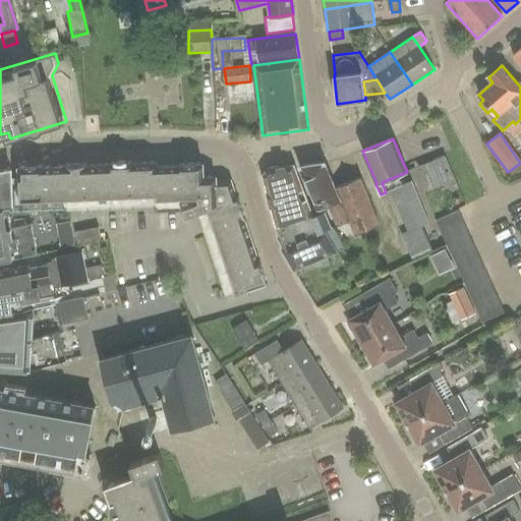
[(454,179),(444,156),(421,165),(431,188),(454,179)]
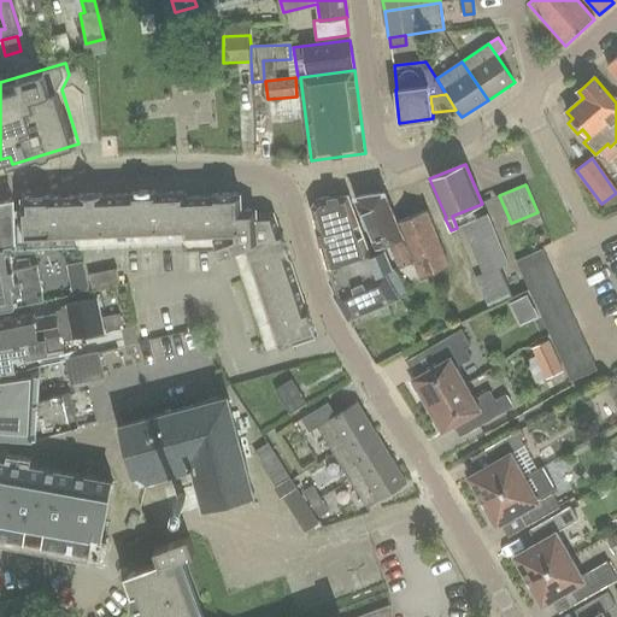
[(51,194),(23,195),(24,236),(184,231),(184,236),(238,234),(238,238),(215,245),(216,247),(219,257),(246,248),(280,350),(316,338),(309,315),(306,316),(287,257),(288,256),(282,238),(280,239),(271,215),(257,215),(256,209),(241,209),(240,193),(211,194),(211,195),(186,197),(186,192),(158,192),(158,191),(150,191),(150,189),(137,191),(137,192),(128,192),(128,193),(105,194),(105,192),(75,193),(75,195),(51,195),(51,194)]
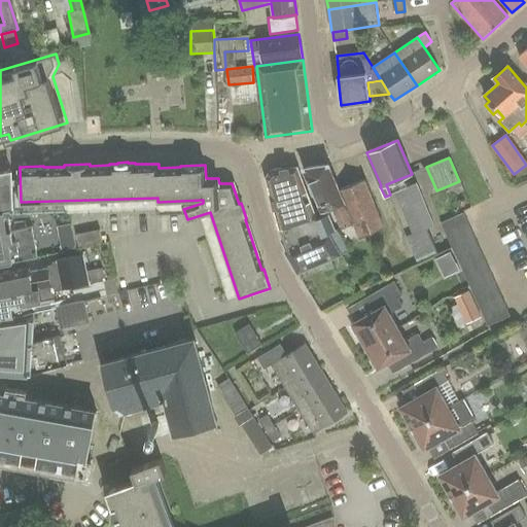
[(353,223),(359,239),(384,227),(364,180),(340,190),(328,165),(303,169),(321,212),(332,208),(341,229),(353,223)]
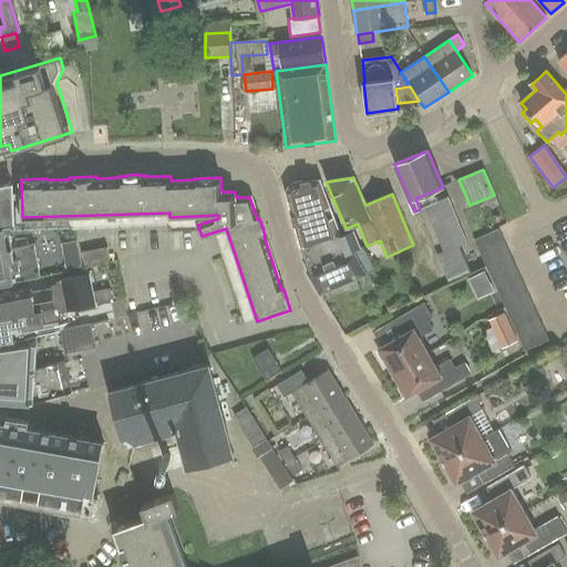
[(286,193),(291,214),(300,247),(340,234),(320,181),(292,183),(291,183),(286,193)]
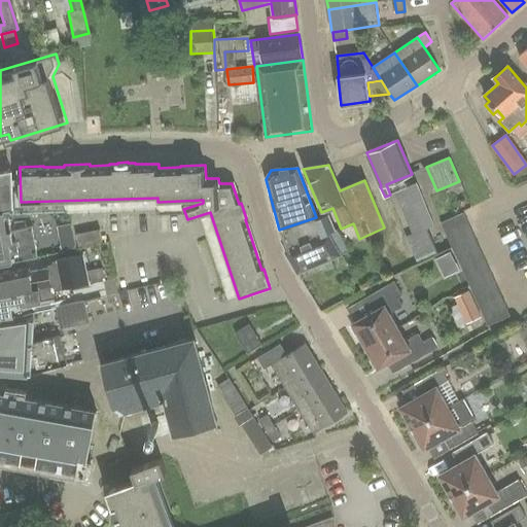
[(0,172),(0,212),(14,210),(12,170),(0,172)]
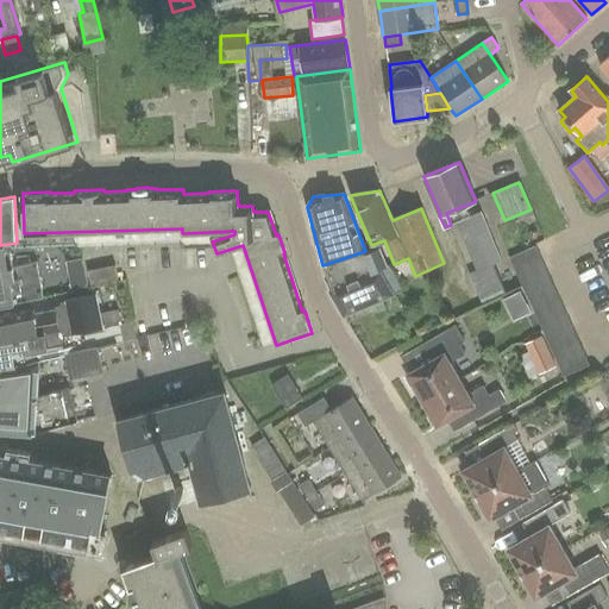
[(457,224),(464,239),(488,230),(481,213),(457,224)]
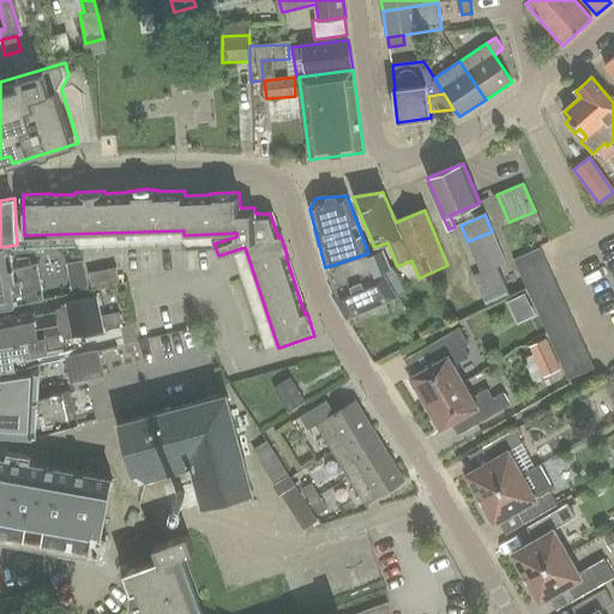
[(499,247),(497,245),(492,232),(468,241),(475,258),(499,247)]
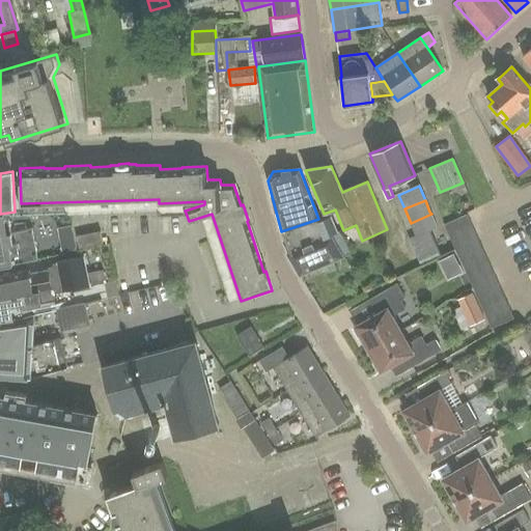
[(431,214),(411,223),(416,235),(429,230),(437,227),(431,214)]
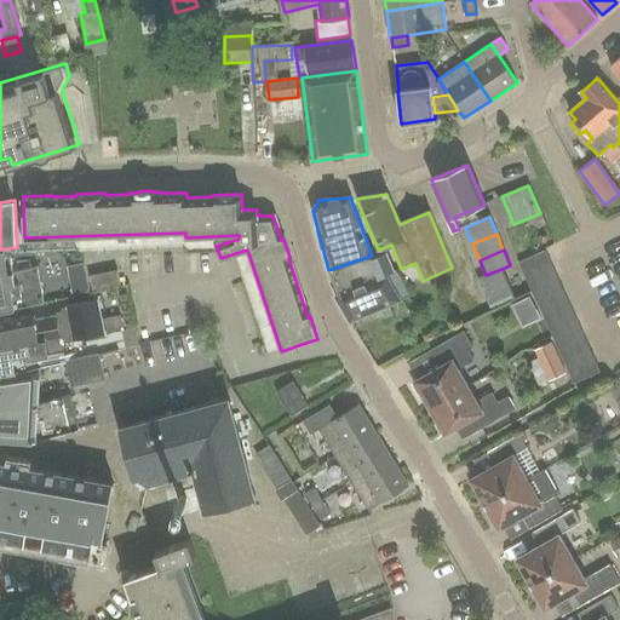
[(545,251),(518,263),(524,276),(551,264),(545,251)]
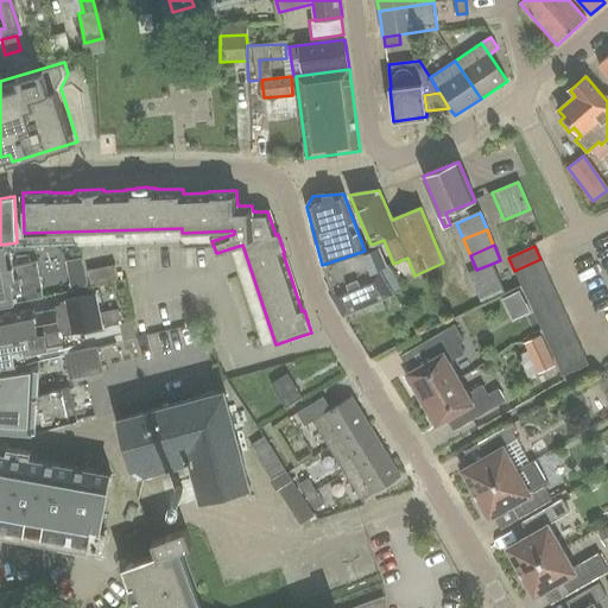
[(366,253),(365,251),(322,265),(331,291),(379,271),(387,267),(379,247),(366,253)]
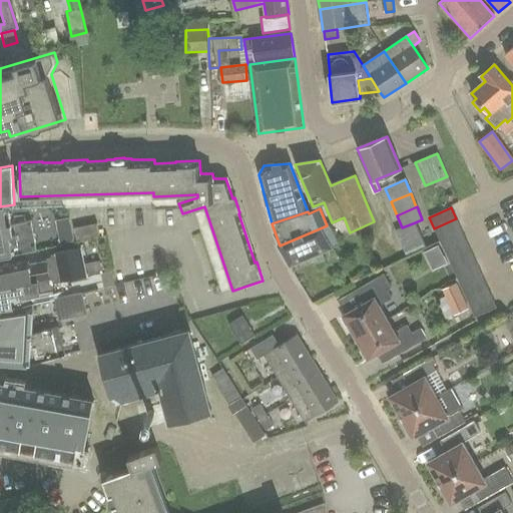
[(7,225),(4,209),(0,209),(0,257),(36,250),(31,221),(7,225)]
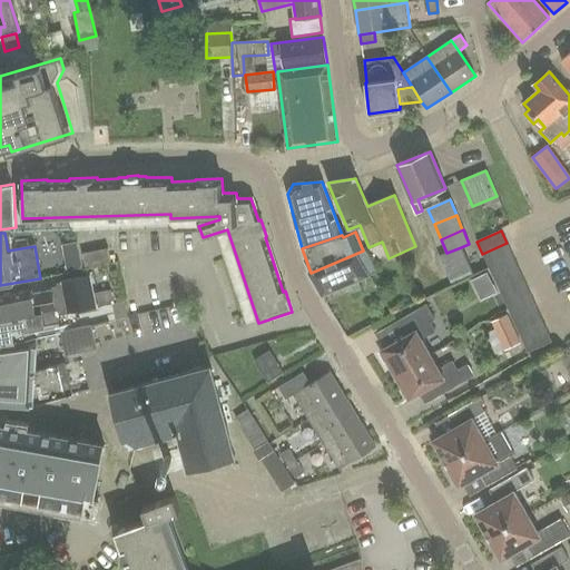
[(507,243),(482,254),(488,267),(512,256),(507,243)]
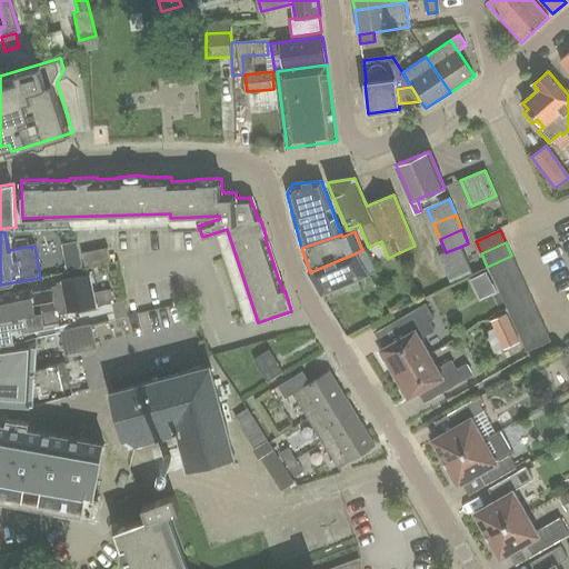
[(460,247),(446,252),(439,256),(445,269),(466,259),(460,247)]
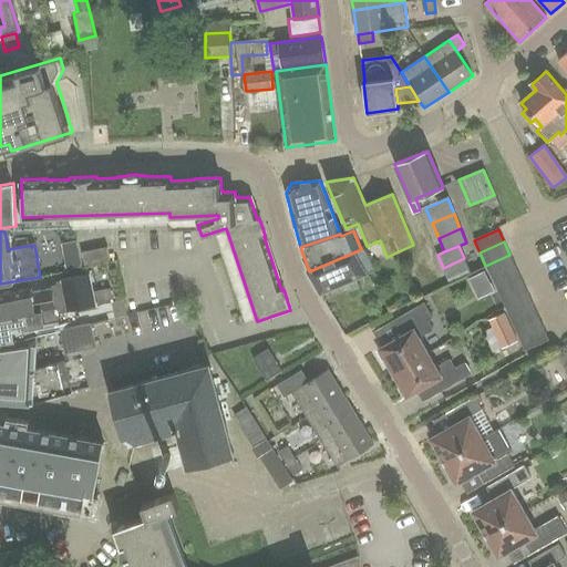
[(82,253),(85,265),(110,260),(106,248),(82,253)]
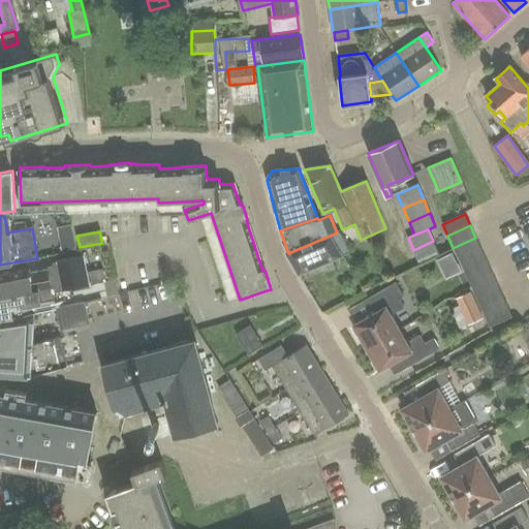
[(342,255),(341,255),(330,236),(288,253),(286,254),(299,274),(342,255)]
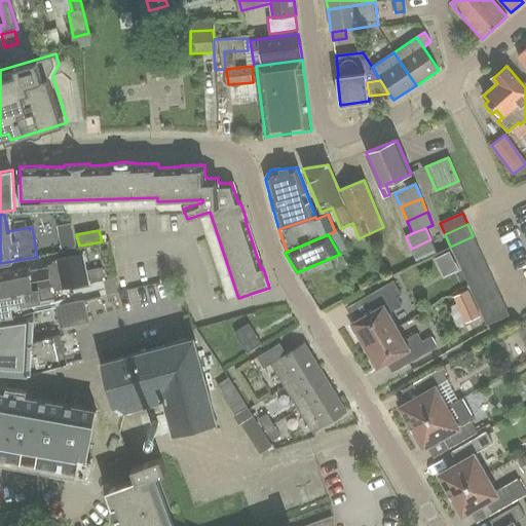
[(60,239),(62,250),(76,247),(74,236),(60,239)]
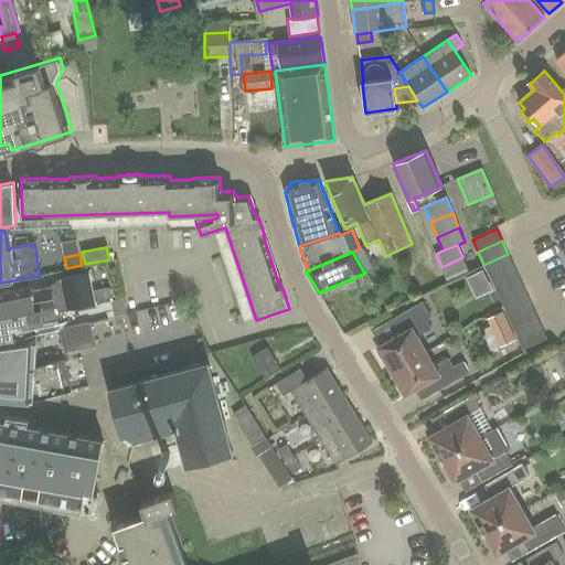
[(508,254),(483,265),(489,277),(513,266),(508,254)]
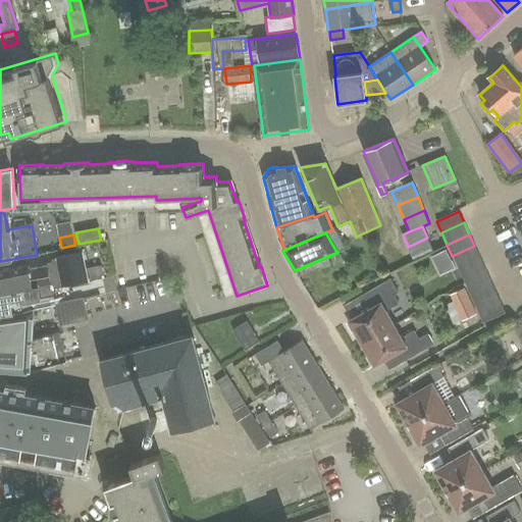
[(427,238),(408,247),(413,258),(432,249),(427,238)]
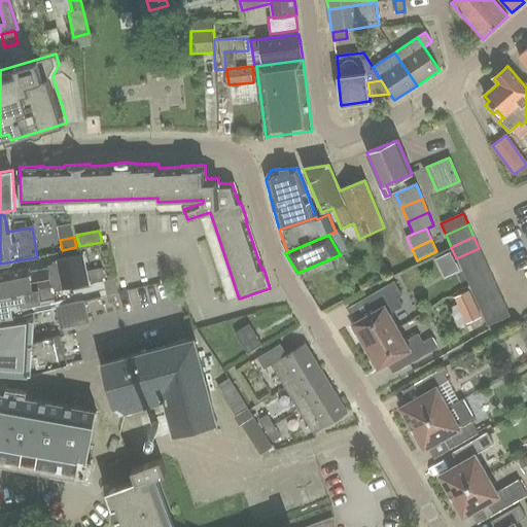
[(479,248),(456,258),(461,270),(484,259),(479,248)]
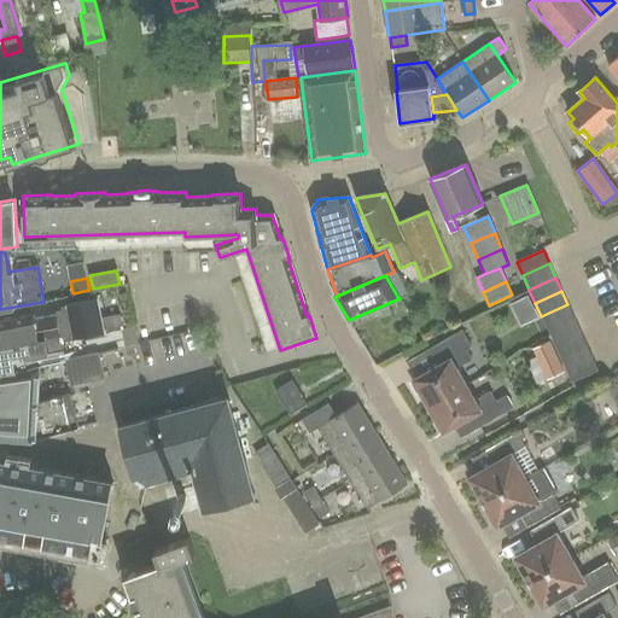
[(121,318),(111,319),(101,321),(97,298),(68,305),(69,312),(33,319),(33,315),(0,321),(0,348),(62,339),(62,343),(63,343),(123,330),(121,318)]
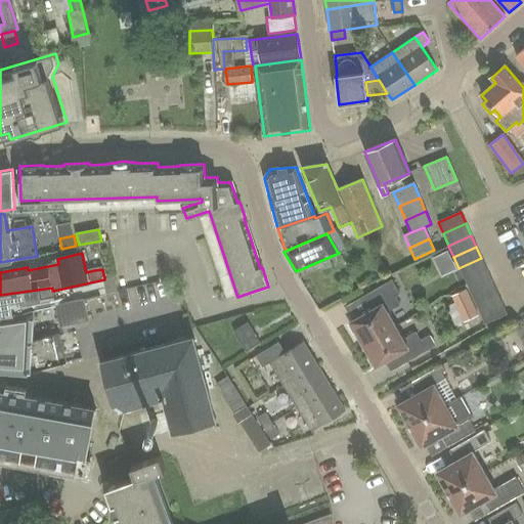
[(481,258),(459,268),(464,279),(486,269),(481,258)]
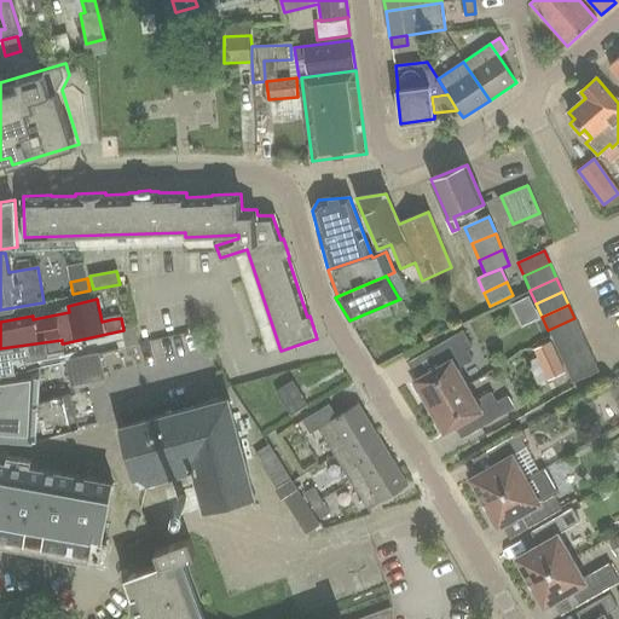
[(574,318),(548,330),(555,343),(580,331),(574,318)]
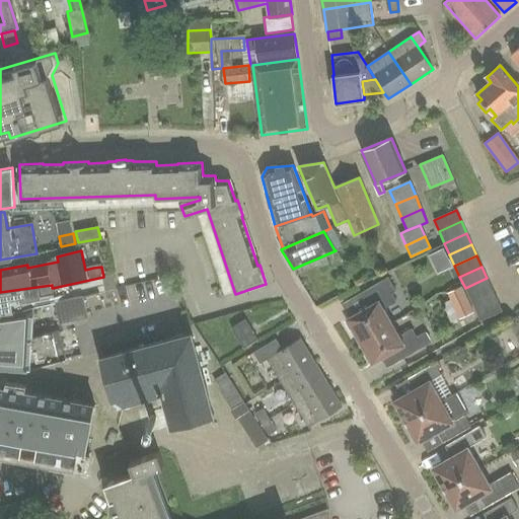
[(117,289),(114,276),(102,278),(105,291),(117,289)]
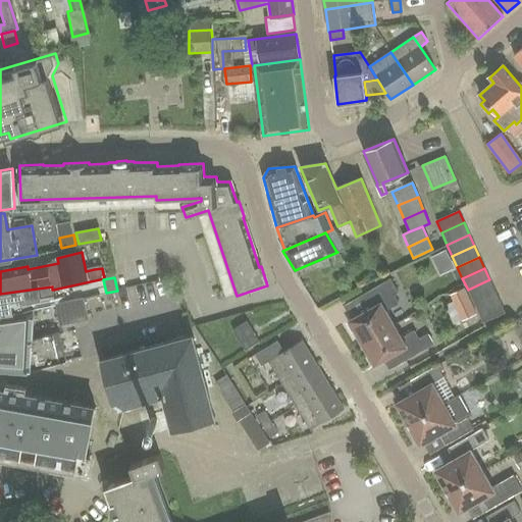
[(362,344),(394,325),(386,311),(399,304),(394,296),(399,294),(390,279),(364,295),(371,308),(349,321),(362,344)]
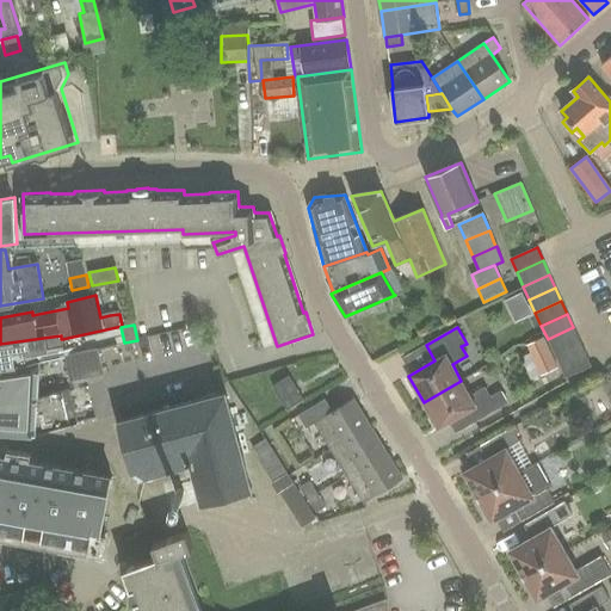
[(573,327),(548,339),(554,352),(579,340),(573,327)]
